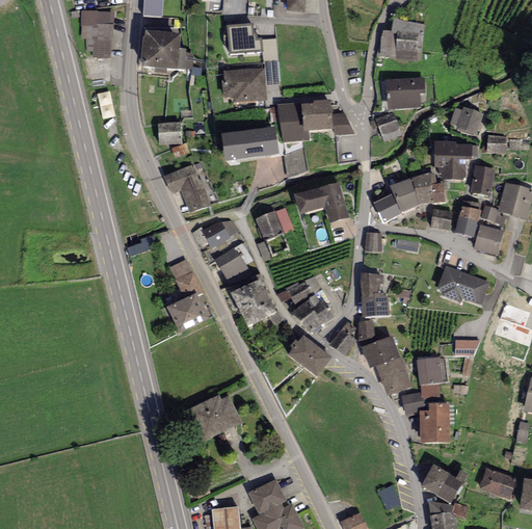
[(144,0),(143,14),(161,16),(162,0),(144,0)]
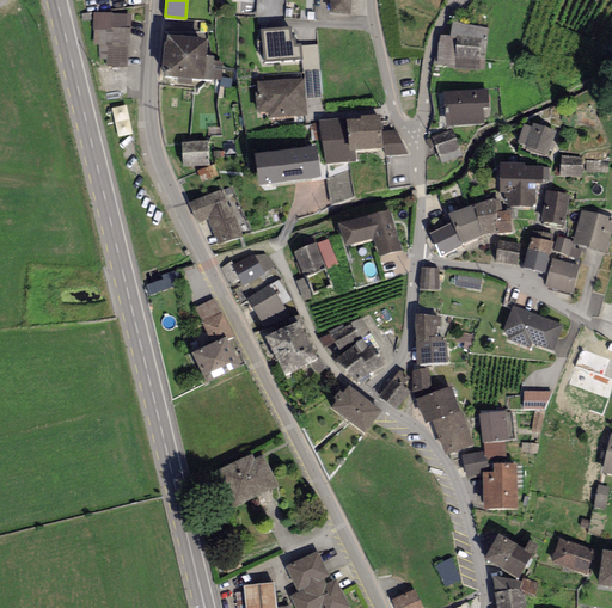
[(330,0),(330,11),(350,12),(350,0),(330,0)]
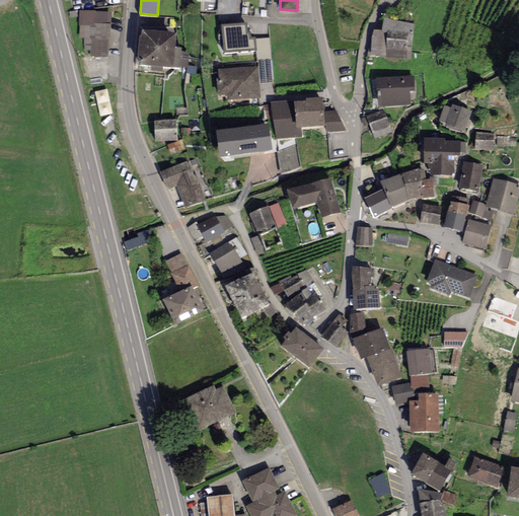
[(113,11),(79,8),(78,25),(81,24),(80,37),(83,37),(82,49),(90,50),(89,54),(109,56),(113,11)]
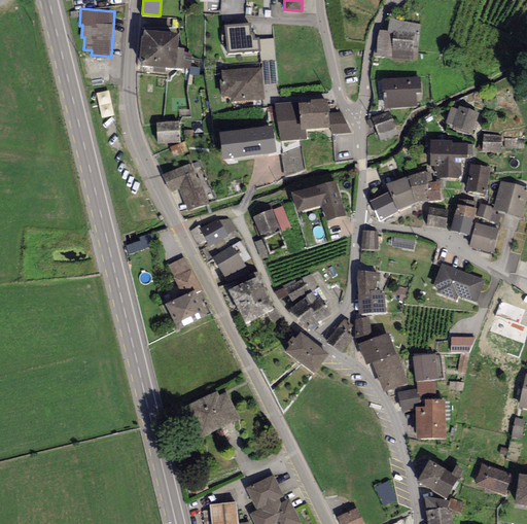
[(248,22),(225,25),(230,53),(259,49),(258,37),(255,37),(254,32),(250,32),(248,22)]
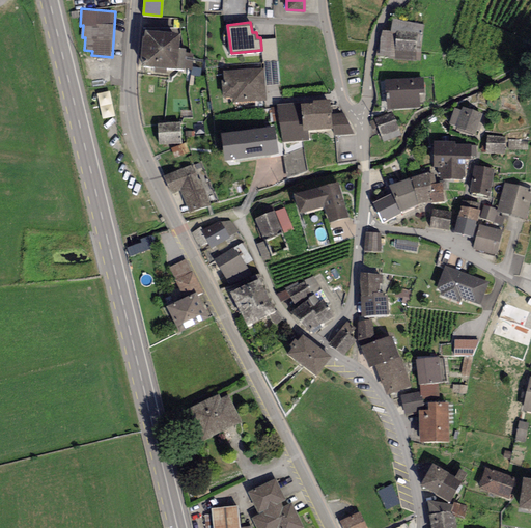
[(416,31),(395,30),(395,58),(416,60),(416,31)]
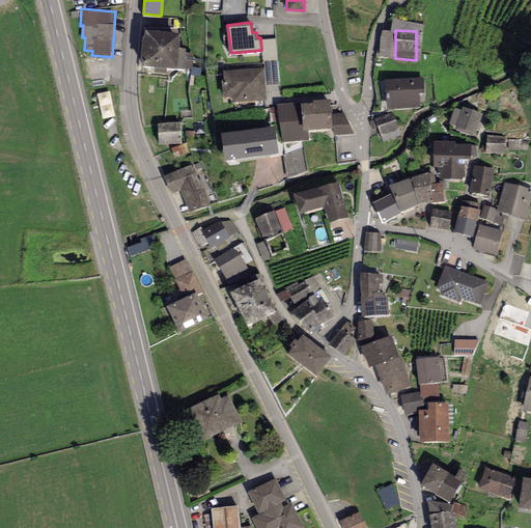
[(180,35),(144,32),(141,67),(177,71),(180,35)]
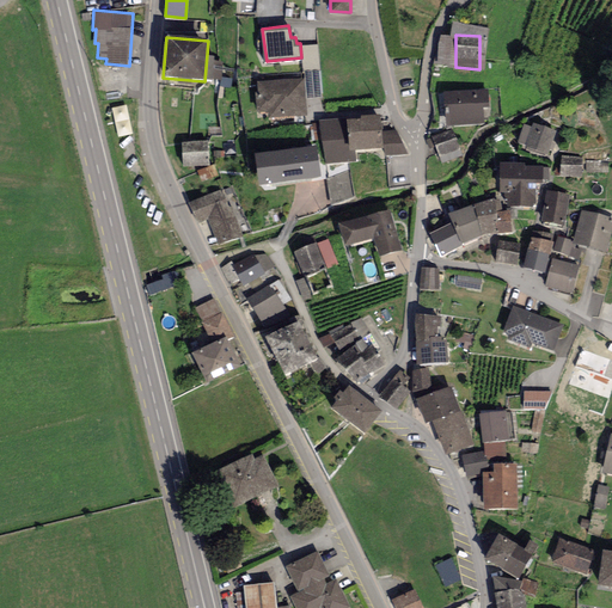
[(304,75),(257,81),(258,91),(255,91),(257,112),(269,111),(269,117),(308,112),(304,75)]
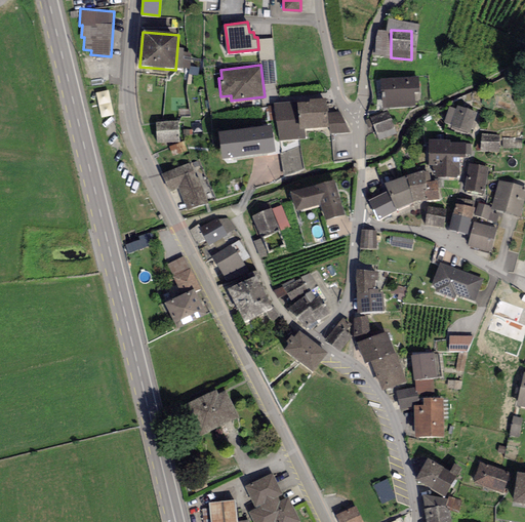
[(417,76),(378,80),(381,109),(416,105),(415,91),(418,90),(417,76)]
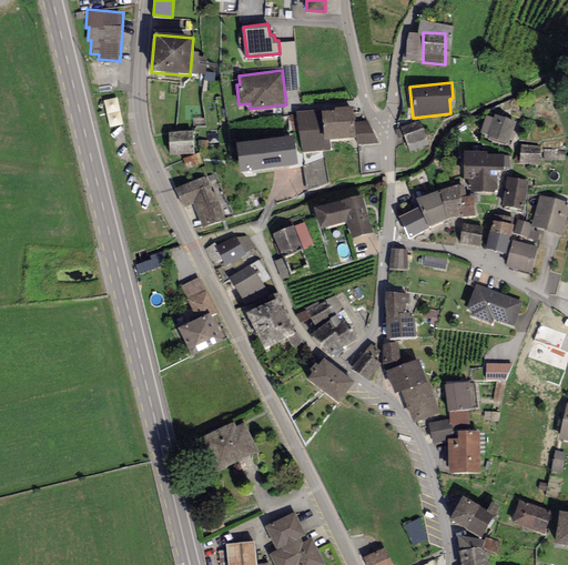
[(111,123),(124,120),(119,93),(105,97),(111,123)]
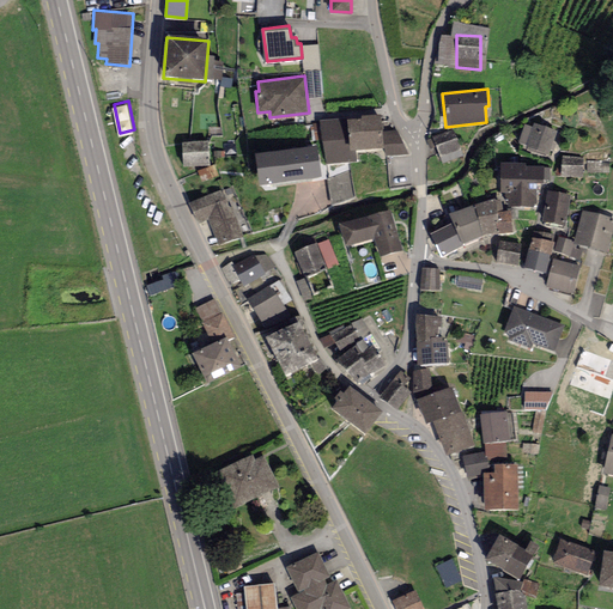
[(382,111),(321,119),(326,164),(360,159),(359,152),(386,148),(384,132),(382,111)]
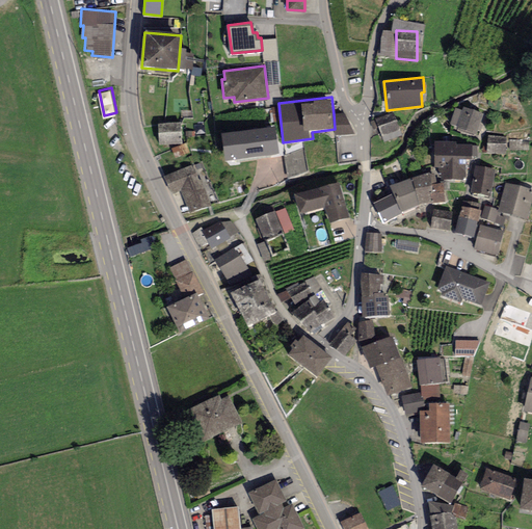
[(461,108),(456,107),(450,123),(456,125),(455,127),(474,134),(482,113),(462,106),(461,108)]
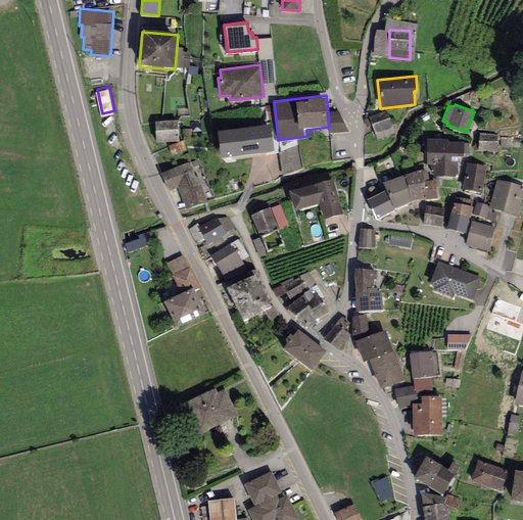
[(338,110),(328,112),(329,127),(330,132),(348,129),(338,110)]
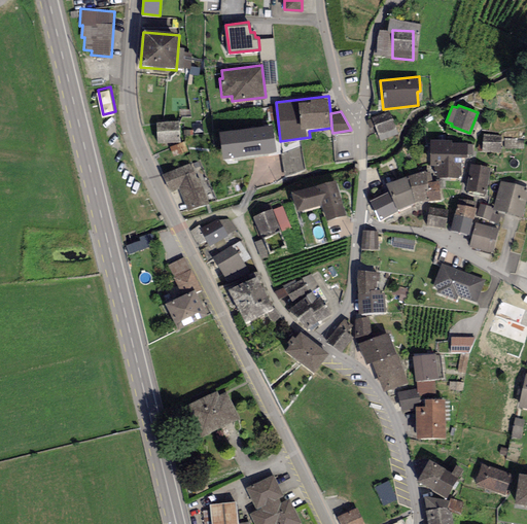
[(385,112),(372,117),(375,124),(387,118),(385,112)]
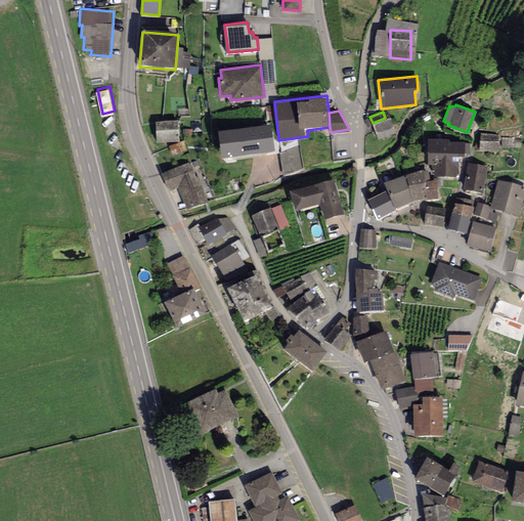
[(396,131),(390,117),(373,124),(378,138),(396,131)]
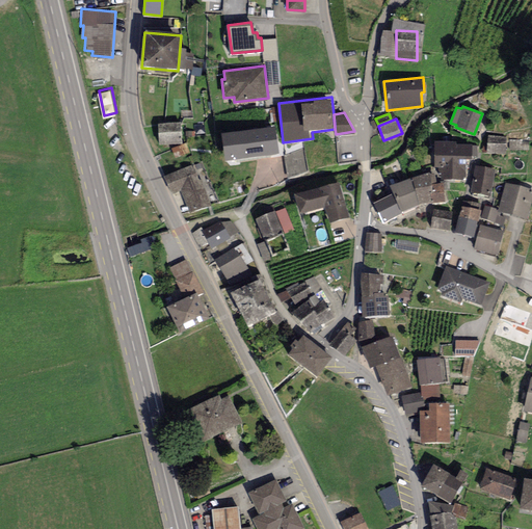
[(182,123),(159,124),(160,143),(182,142),(182,123)]
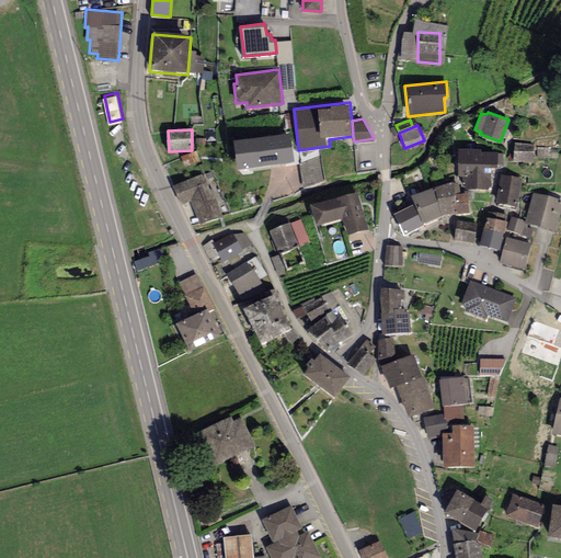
[(289,133),(233,141),(238,170),(294,162),(289,133)]
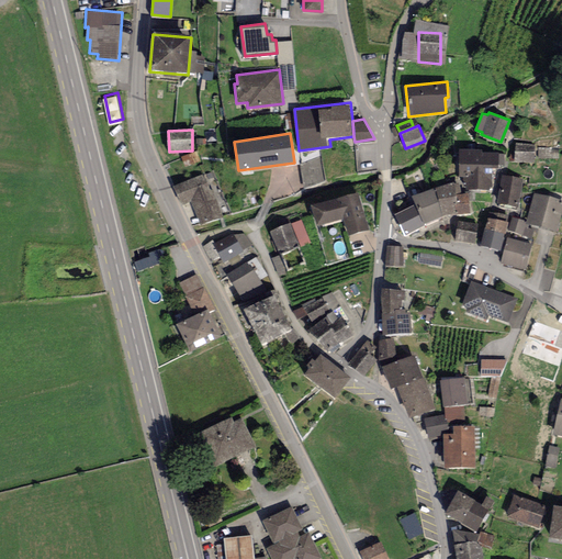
[(536,144),(515,143),(514,160),(534,161),(536,144)]
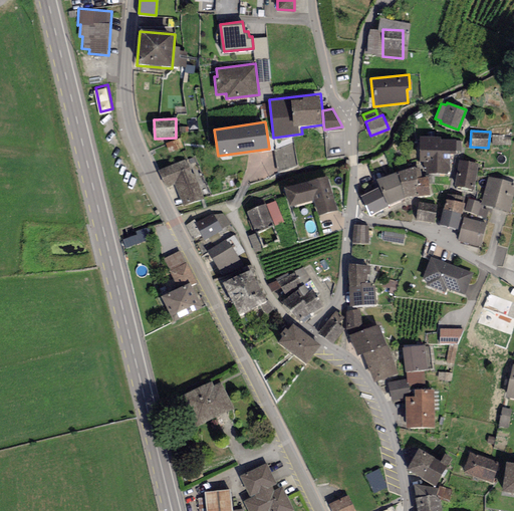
[(442,136),(419,136),(419,162),(425,162),(424,173),(455,173),(455,149),(461,149),(461,139),(442,139),(442,136)]
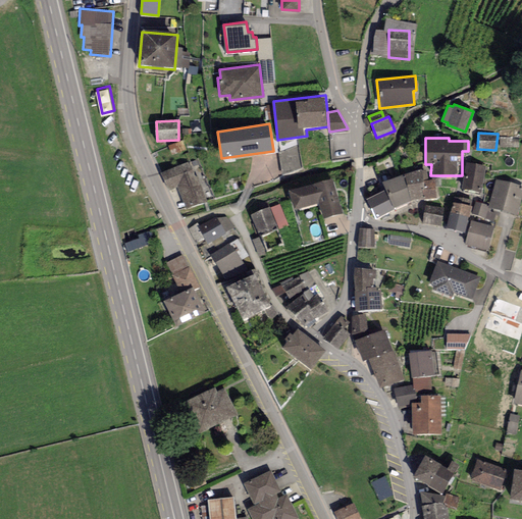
[(190,159),(161,172),(170,191),(177,187),(188,208),(209,198),(190,159)]
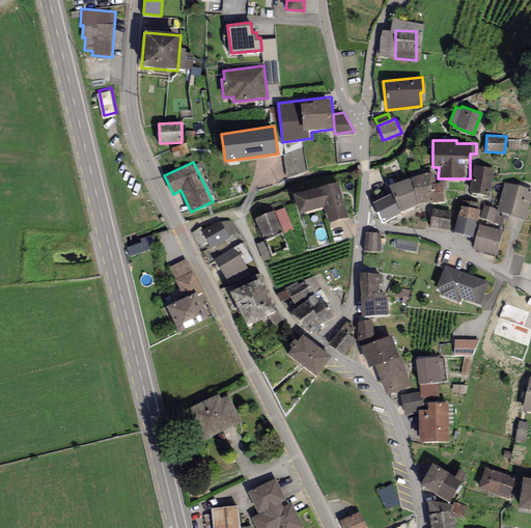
[(495,167),(473,163),(469,192),(491,196),(495,167)]
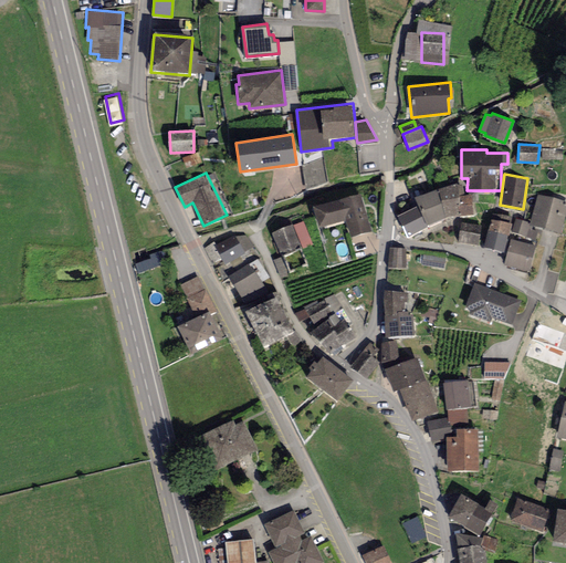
[(463,183),(438,189),(446,217),(473,215),(471,194),(464,194),(463,183)]
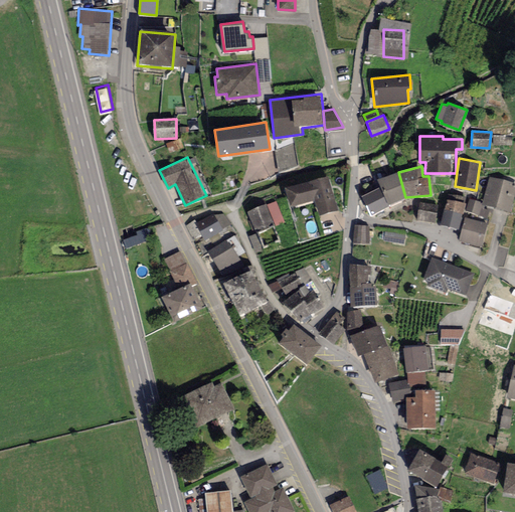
[(377,180),(379,188),(389,204),(405,197),(398,172),(377,180)]
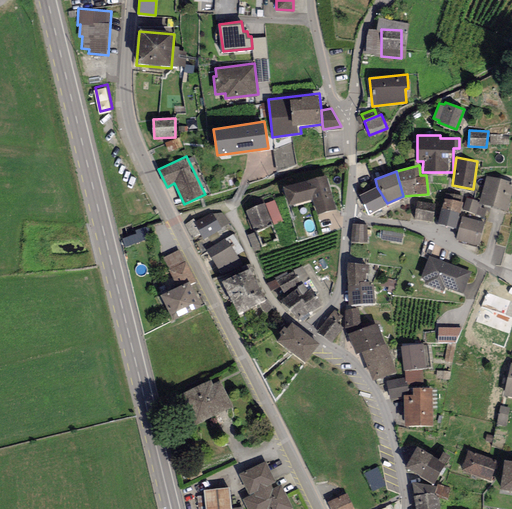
[(327,174),(284,187),(289,205),(313,198),(318,214),(337,208),(327,174)]
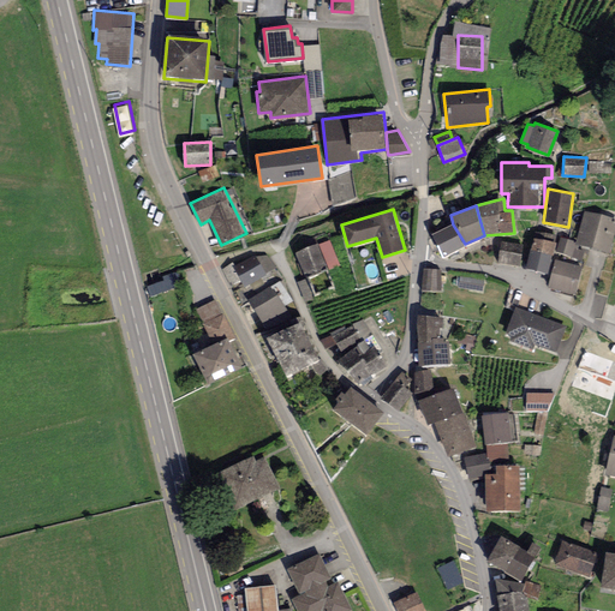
[(614,225),(614,217),(584,209),(575,240),(575,243),(577,244),(608,252),(614,225)]
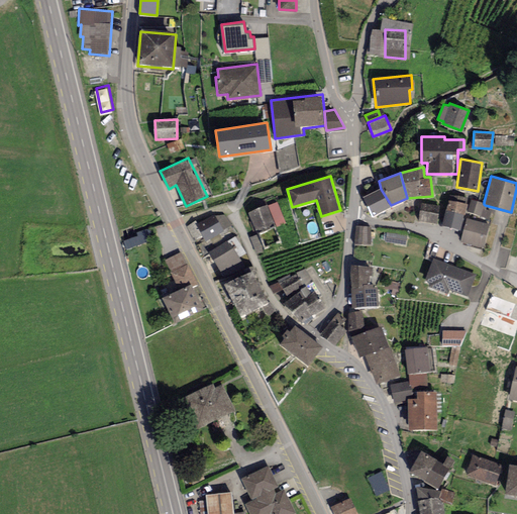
[(381,189),(365,198),(374,215),(391,205),(381,189)]
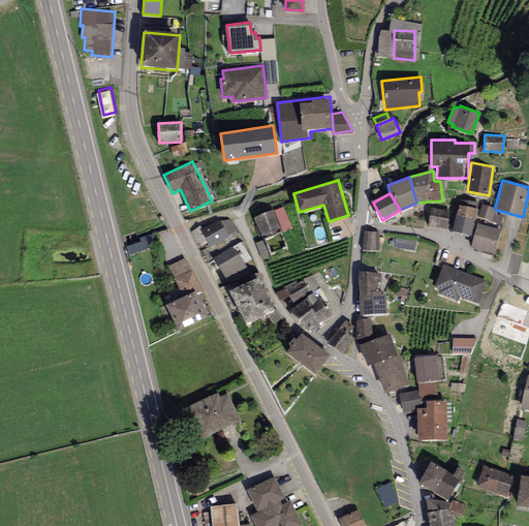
[(478,200),(467,198),(467,206),(477,208),(478,200)]
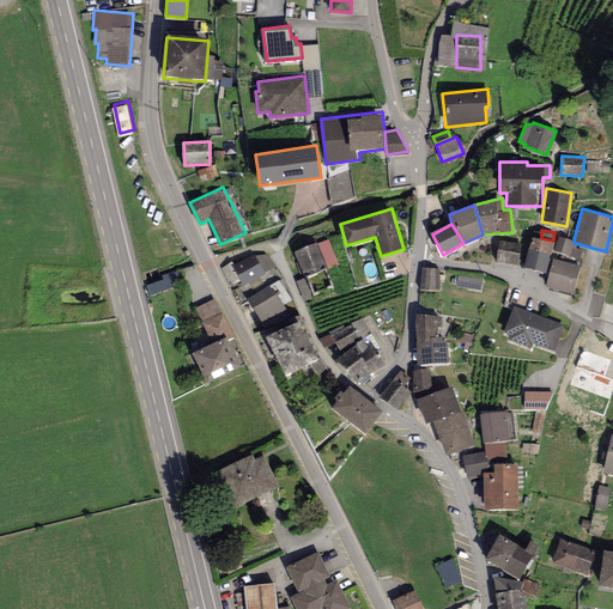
[(574,239),(559,236),(556,250),(578,256),(581,248),(574,247),(575,243),(574,242),(574,239)]
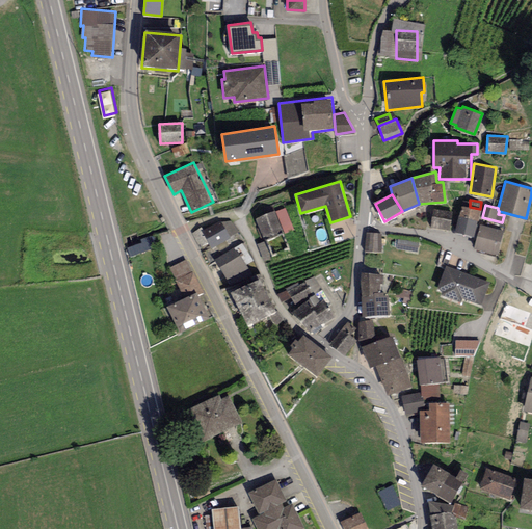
[(480,210),(461,206),(455,233),(474,238),(480,210)]
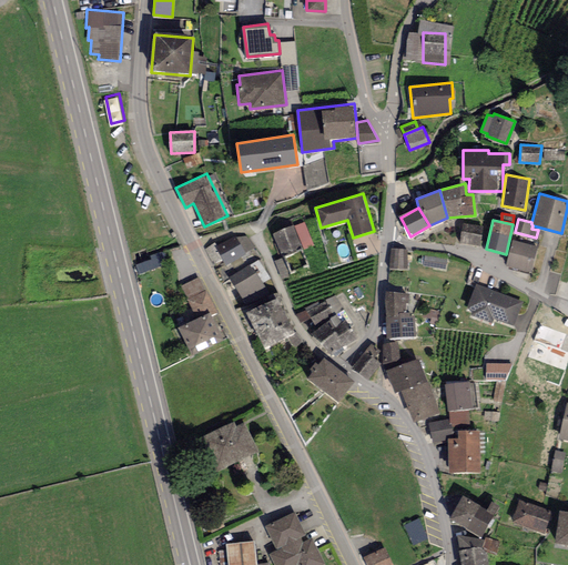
[(483,224),(462,222),(459,242),(480,244),(483,224)]
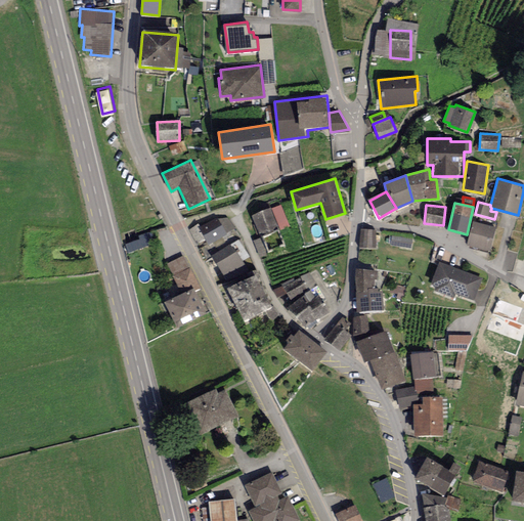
[(271,207),(251,215),(259,234),(279,226),(271,207)]
